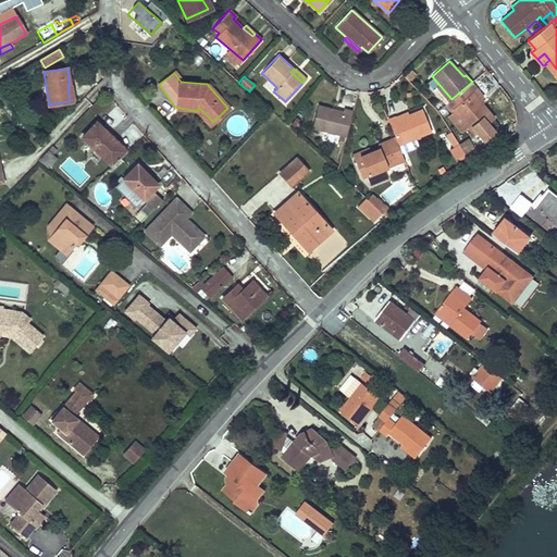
[(472,82),(465,88),(470,95),(472,93),(481,103),(484,101),(477,91),(478,90),(472,82)]
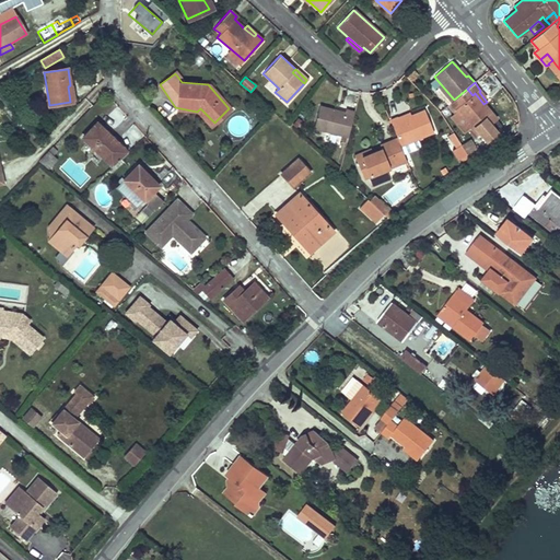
[(441,84),(438,88),(451,102),(454,100),(441,84)]
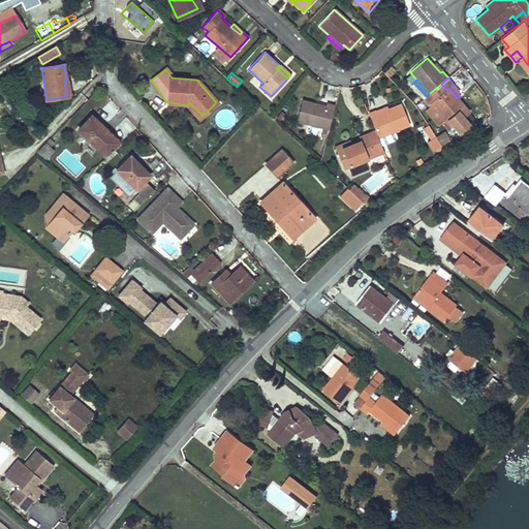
[(66,81),(64,82),(66,96),(72,95),(69,81),(66,81)]
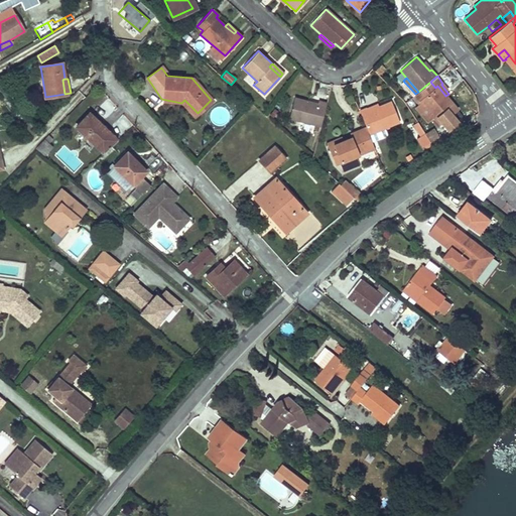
[(415,94),(413,96),(418,103),(419,101),(438,124),(457,109),(445,96),(437,86),(435,88),(430,82),(418,92),(415,94)]
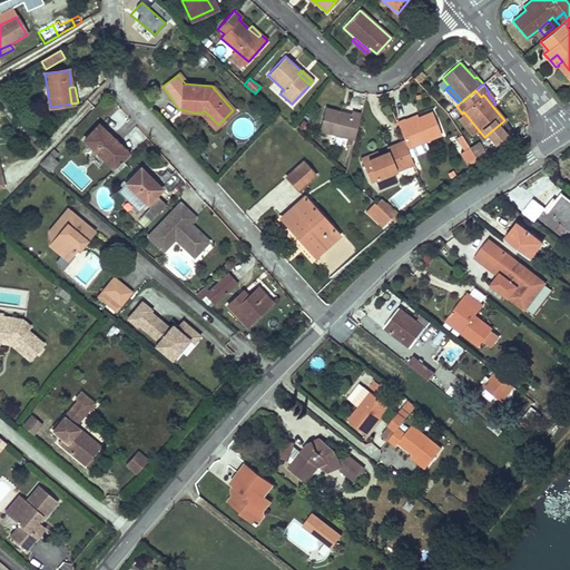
[(351,114),(325,107),(320,130),(353,138),(360,112),(352,110),(351,114)]
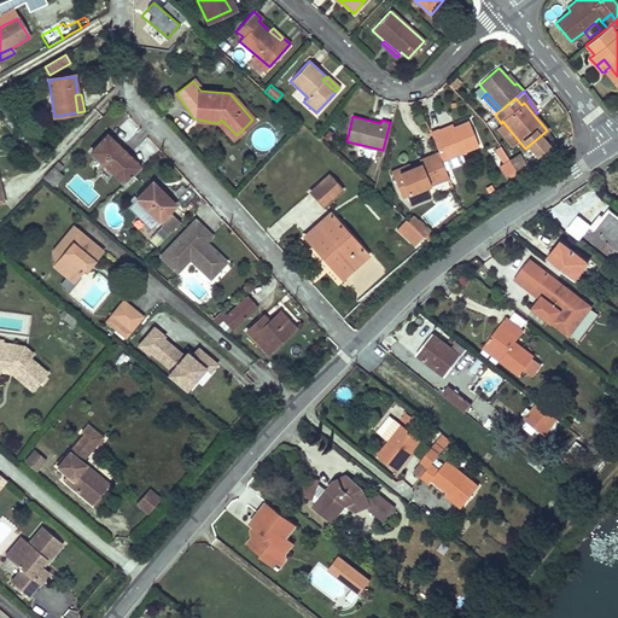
[(221,120),(217,123),(232,139),(237,135),(221,120)]
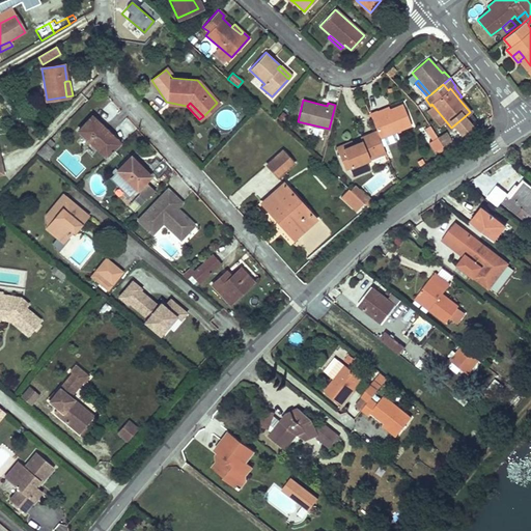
[(375,111),(369,114),(376,132),(379,138),(410,126),(402,105),(389,110),(376,115),(375,111)]
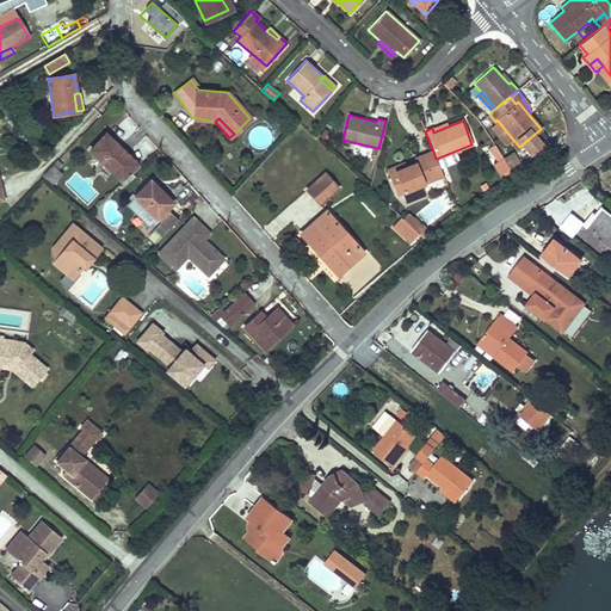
[(106,134),(91,150),(113,172),(129,156),(106,134)]
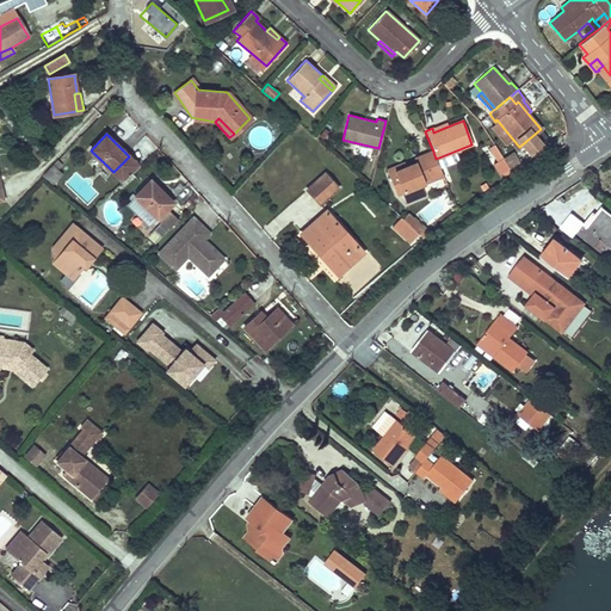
[(44,156),(32,143),(28,148),(39,160),(44,156)]
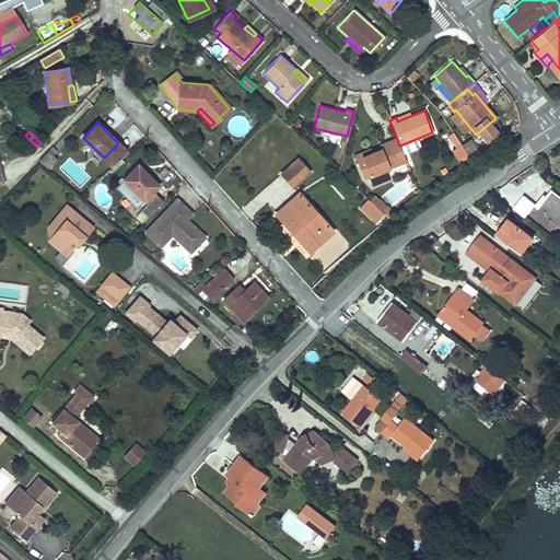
[(371,150),(353,156),(363,178),(368,176),(371,185),(388,178),(385,170),(393,166),(401,163),(406,161),(399,146),(397,139),(380,147),(381,149),(372,153),(371,150)]
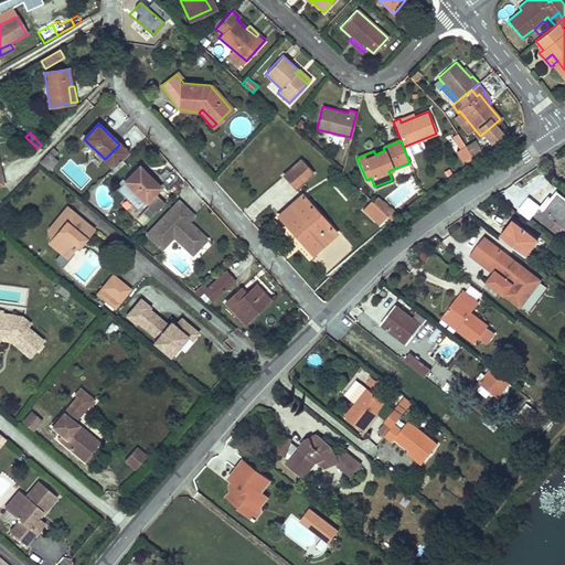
[(472,156),(481,151),(476,140),(467,144),(472,156)]
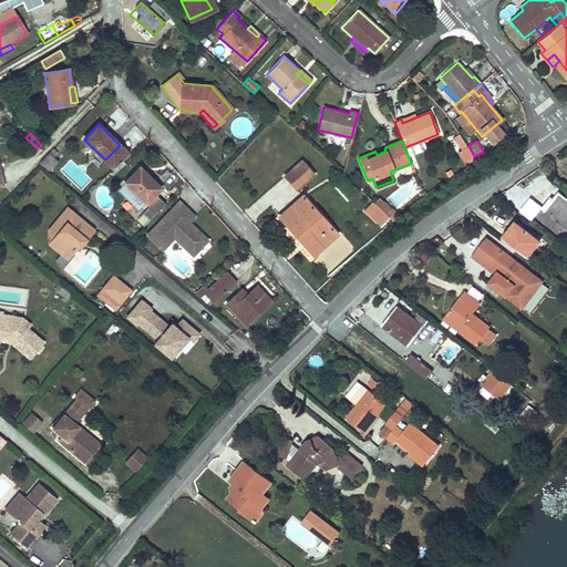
[(421,142),(411,147),(414,154),(424,148),(421,142)]
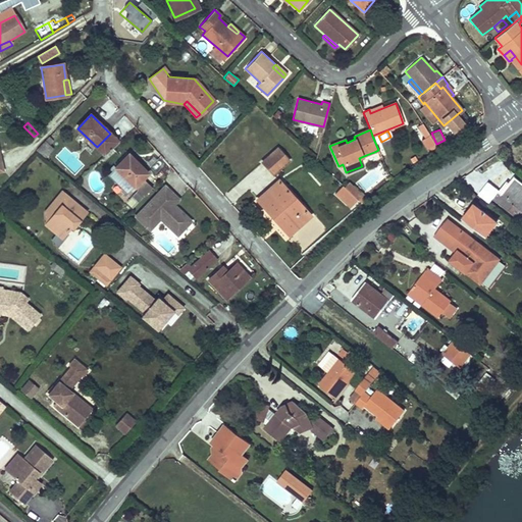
[(429,134),(422,139),(428,147),(435,143),(429,134)]
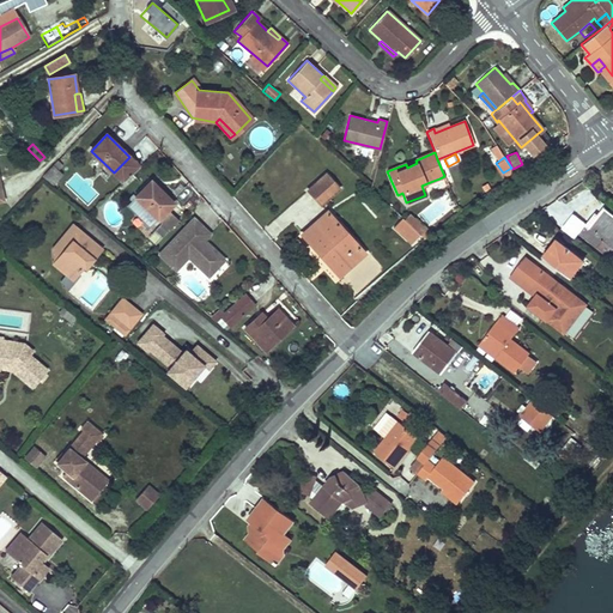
[(46,174),(43,176),(54,186),(62,176),(52,167),(46,174)]
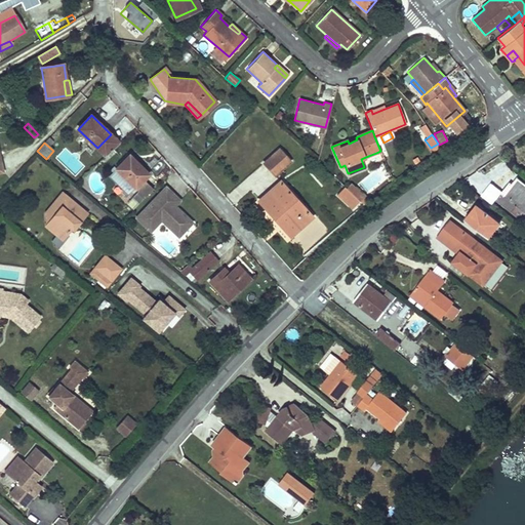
[(279,150),(263,163),(273,174),(289,161),(279,150)]
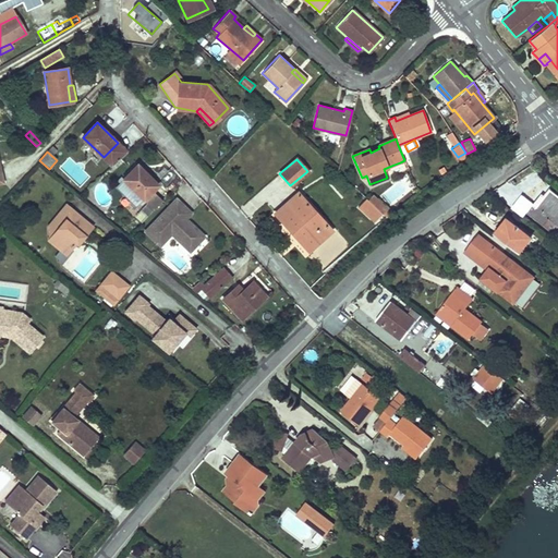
[(400,162),(391,166),(396,174),(404,171),(400,162)]
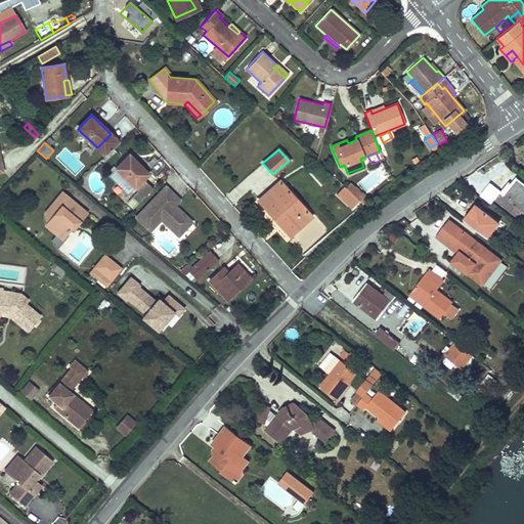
[(130,156),(117,169),(135,187),(149,174),(130,156)]
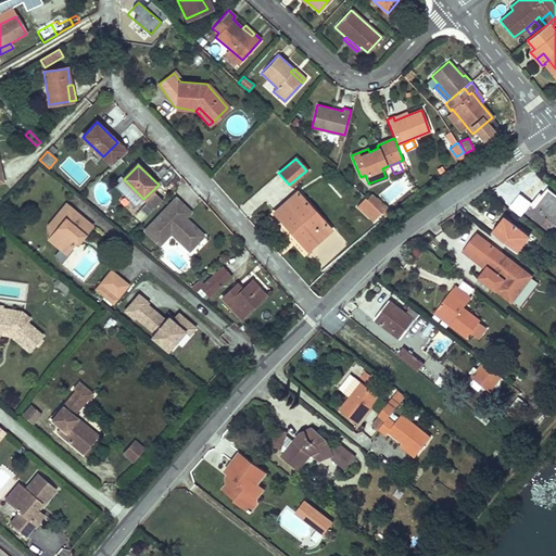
[(532,202),(526,211),(542,224),(547,218),(555,225),(555,194),(548,188),(542,196),(535,205),(532,202)]
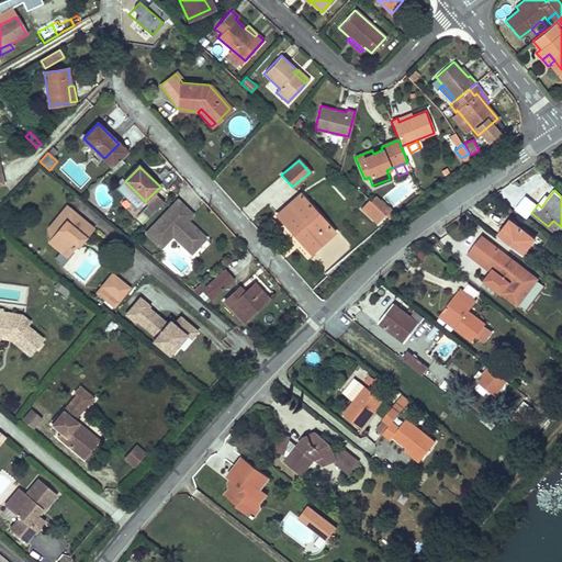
[(300,193),(277,214),(288,226),(290,224),(304,239),(302,243),(310,251),(333,231),(300,193)]
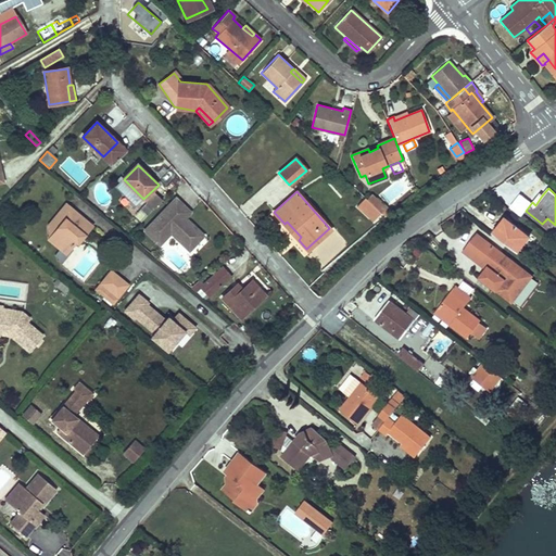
[(373,193),(367,199),(370,202),(377,197),(373,193)]
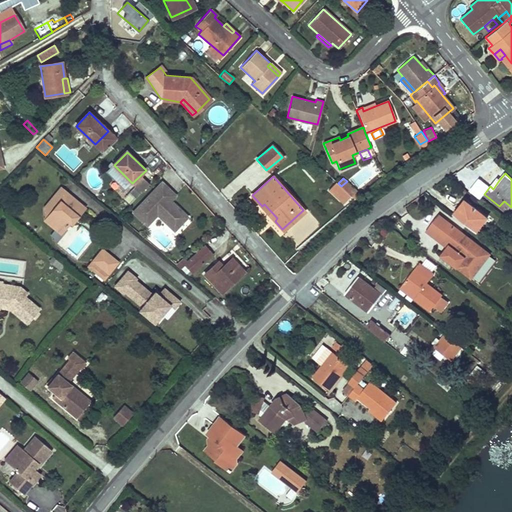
[(497,178),(490,186),(493,189),(499,180),(497,178)]
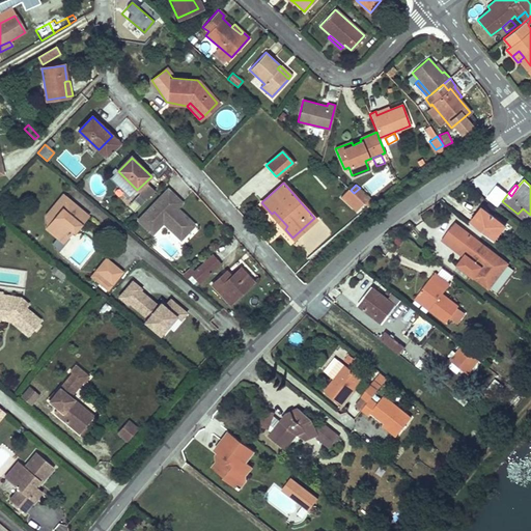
[(360,188),(354,193),(364,202),(369,198),(360,188)]
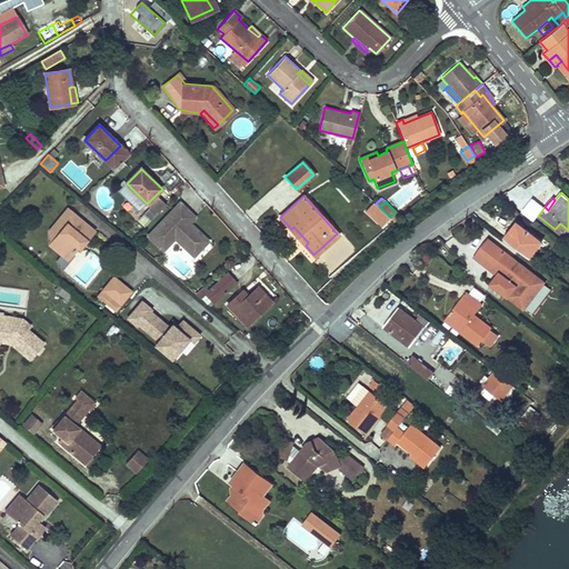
[(180,202),(148,236),(163,250),(175,238),(183,246),(188,241),(198,251),(209,241),(190,222),(186,228),(178,221),(188,210),(180,202)]
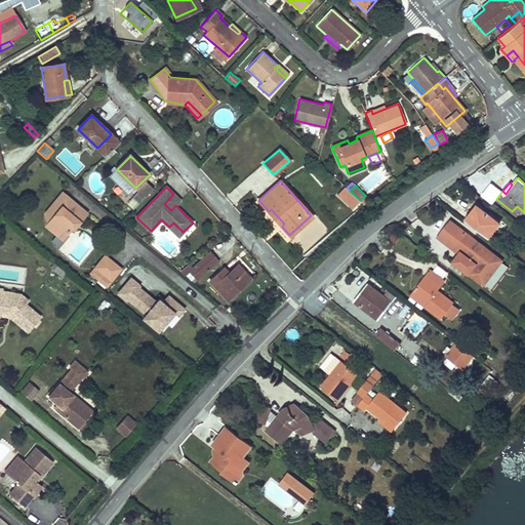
[(347,188),(338,195),(345,200),(348,197),(356,203),(360,200),(350,191),(347,188)]
